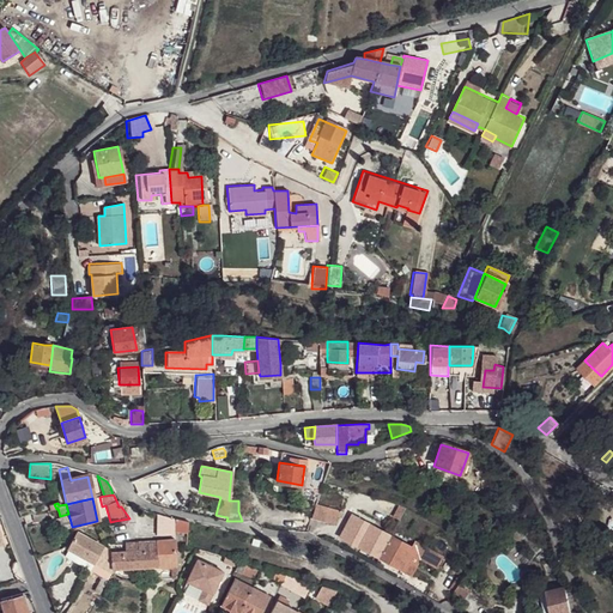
[(338,510),(315,504),(311,519),(334,523),(338,510)]
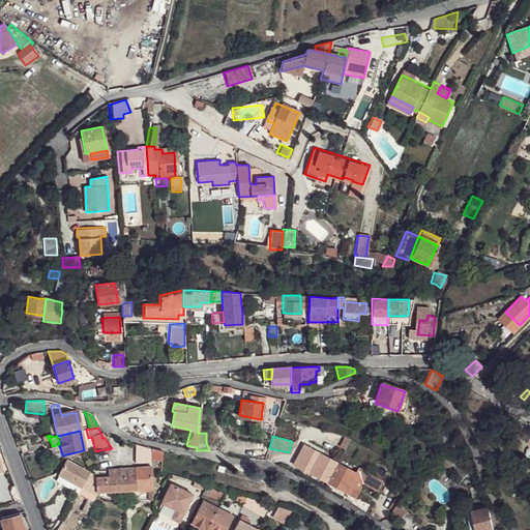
[(344,450),(349,441),(343,438),(337,448),(344,450)]
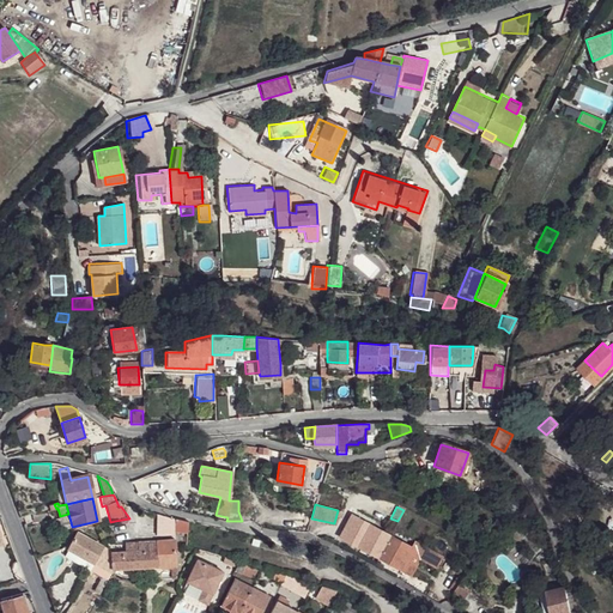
[(46,513),(30,515),(31,523),(48,520),(46,513)]
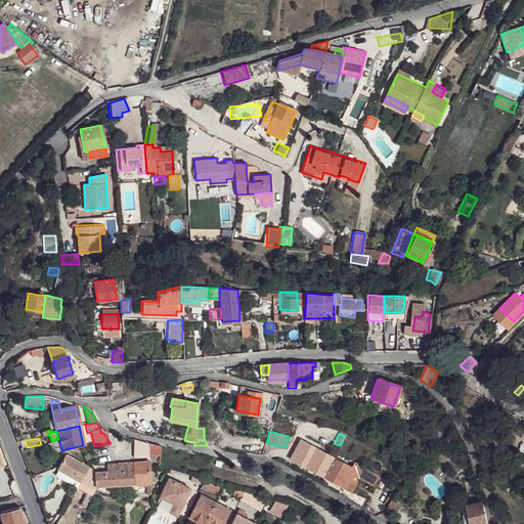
[(60,446),(58,439),(51,441),(52,447),(60,446)]
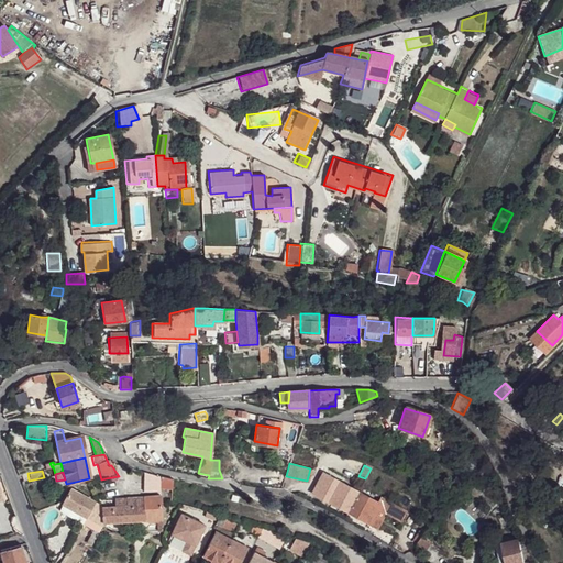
[(328,501),(339,482),(321,473),(310,492),(328,501)]
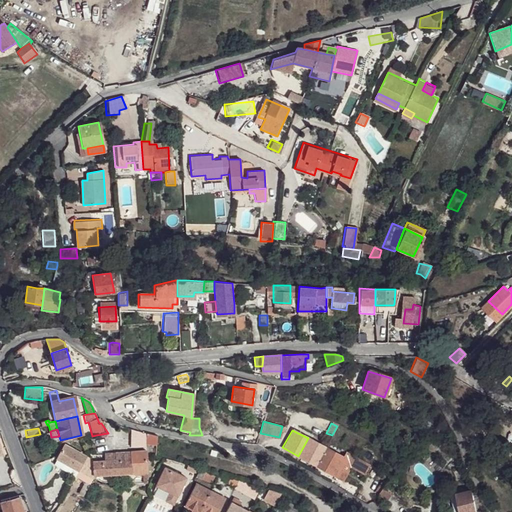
[(141,433),(134,431),(131,444),(143,447),(144,443),(146,433),(143,432),(141,433)]
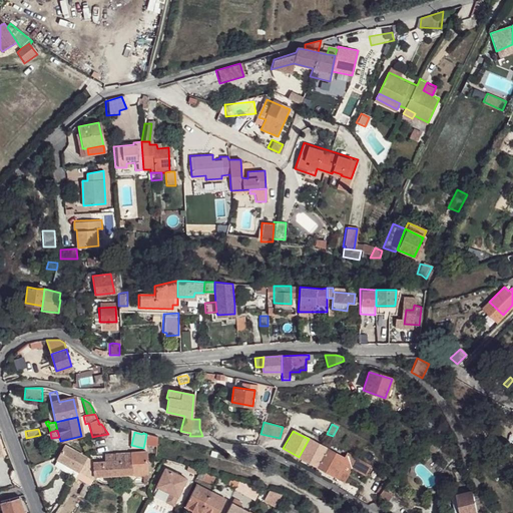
[(154,446),(156,437),(146,434),(144,444),(154,446)]
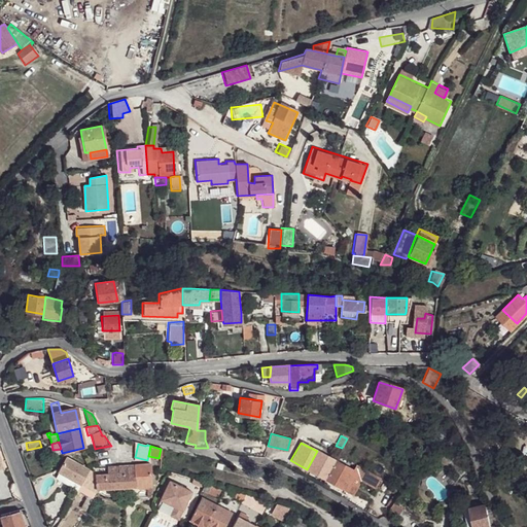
[(307,469),(324,479),(335,460),(317,451),(307,469)]
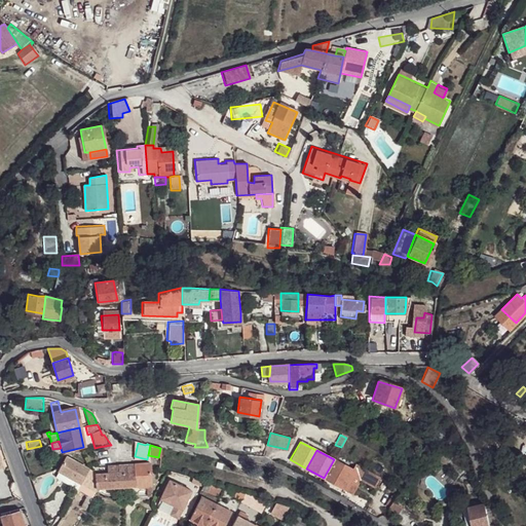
[(65,456),(58,470),(79,483),(81,483),(87,468),(65,456)]
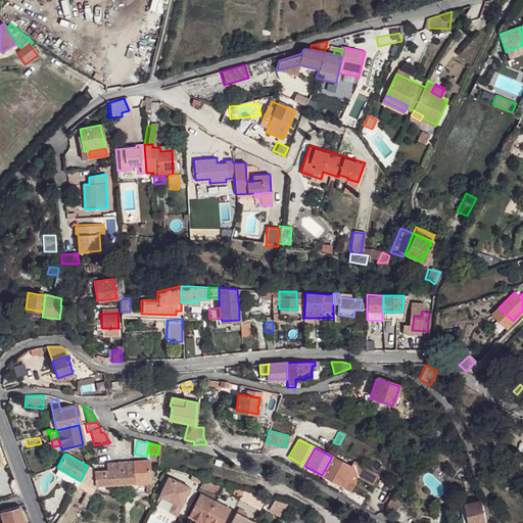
[(332,457),(322,475),(340,484),(349,467),(332,457)]
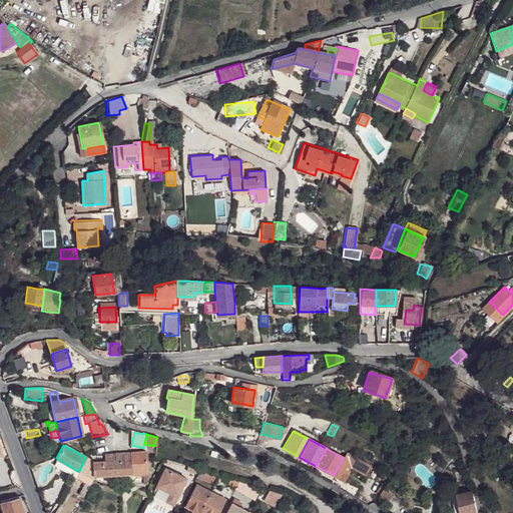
[(132,474),(130,451),(120,452),(120,461),(108,461),(92,462),(85,457),(79,471),(93,479),(94,475),(132,474)]
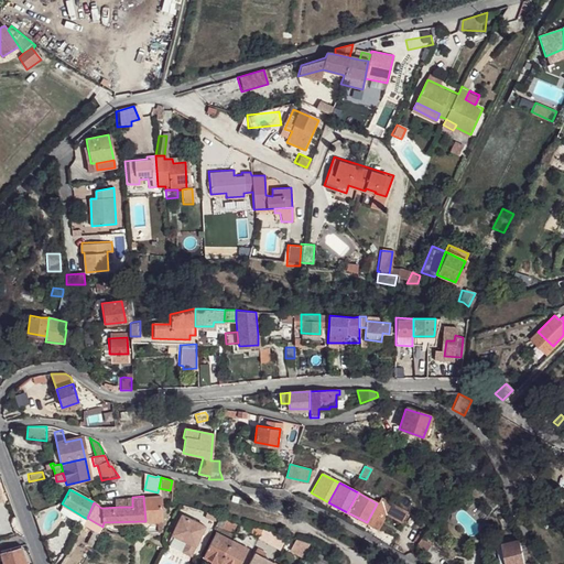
[(162,496),(143,496),(145,521),(163,520),(162,496)]
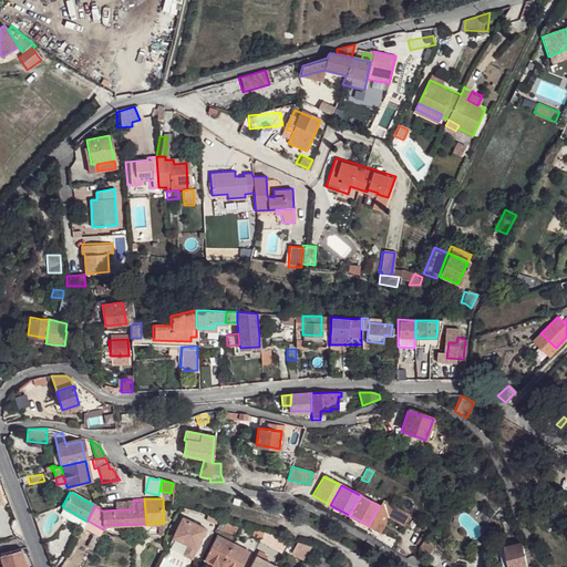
[(120,509),(133,509),(133,500),(120,500),(120,509)]
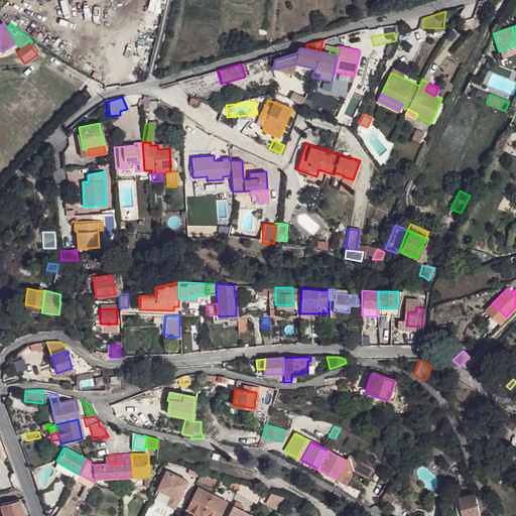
[(345,461),(336,478),(343,482),(353,465),(348,463),(345,461)]
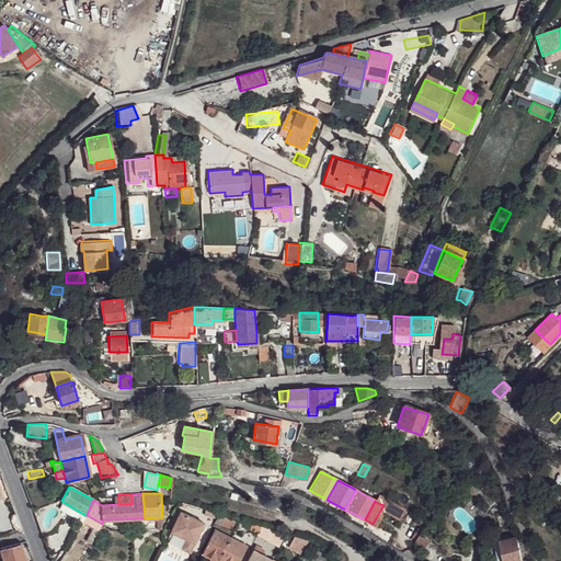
[(401,508),(389,502),(386,507),(385,510),(398,516),(401,508)]
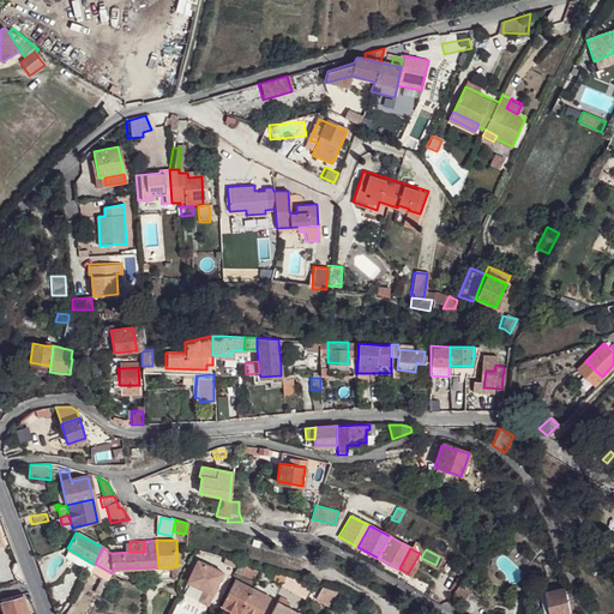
[(181,589),(210,603),(226,570),(197,555),(181,589)]
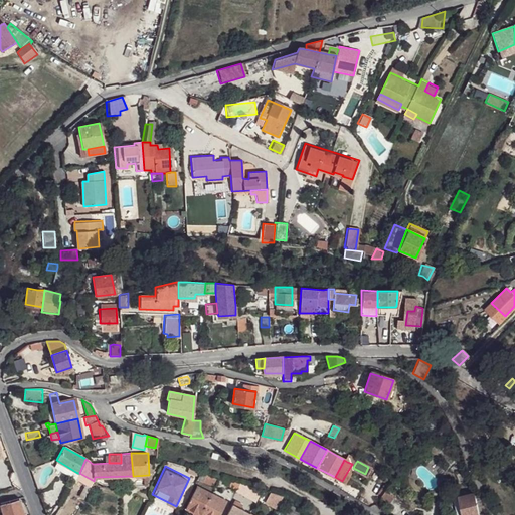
[(77,473),(74,480),(84,485),(90,487),(94,481),(79,473),(77,473)]
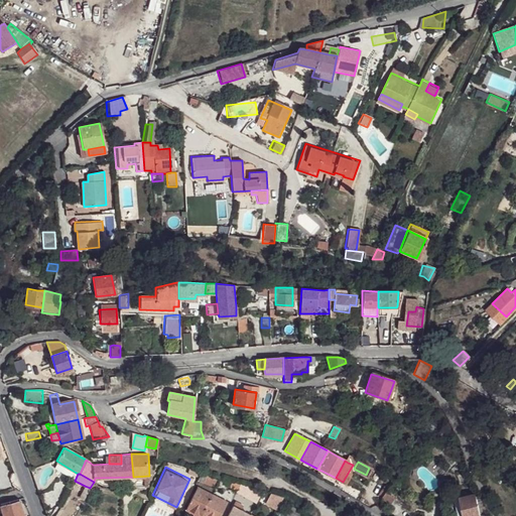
[(202,474),(199,481),(203,482),(213,486),(216,480),(202,474)]
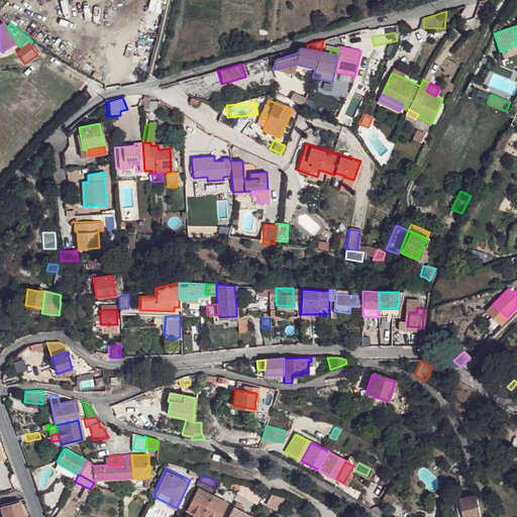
[(393,481),(384,476),(381,481),(391,486),(393,481)]
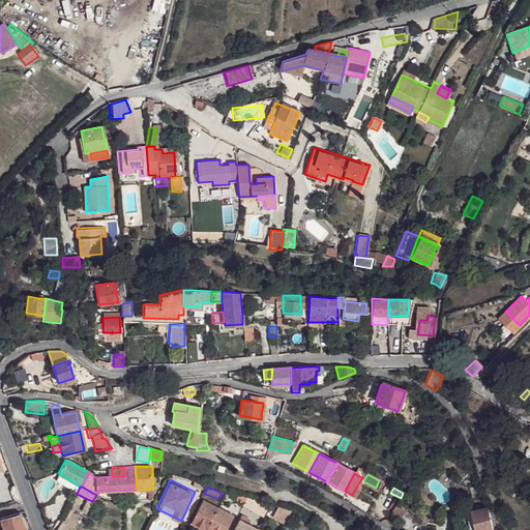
[(257,513),(260,505),(247,498),(243,504),(242,506),(257,513)]
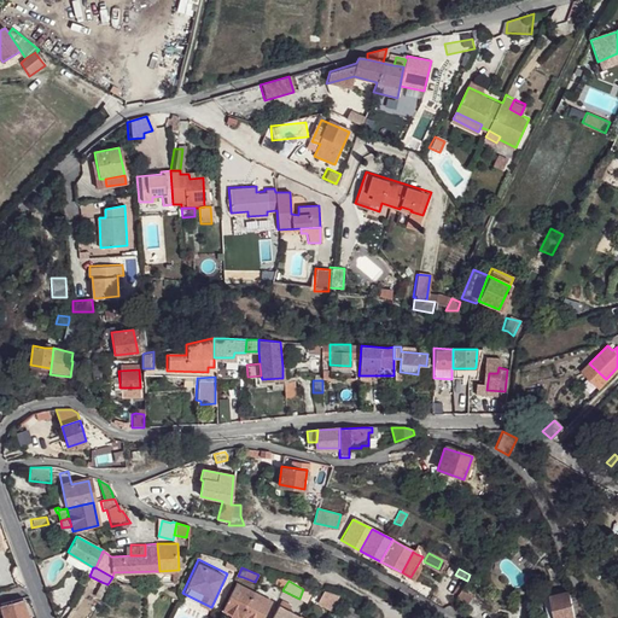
[(108,584),(101,582),(97,593),(103,595),(108,584)]
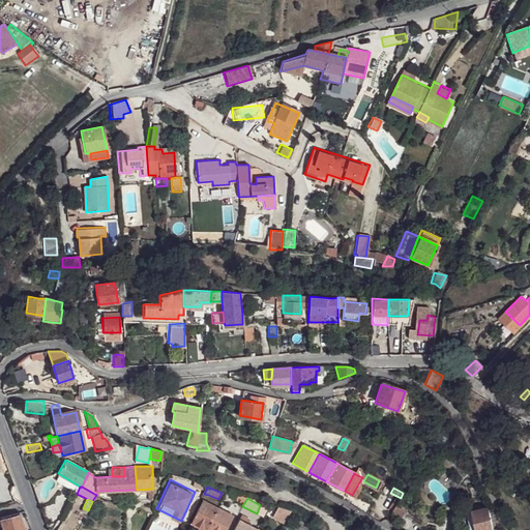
[(203,501),(193,522),(207,529),(226,529),(233,517),(203,501)]
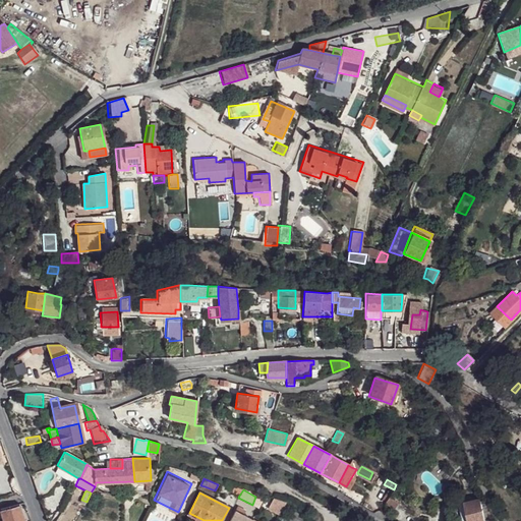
[(413,497),(412,502),(428,507),(429,502),(413,497)]
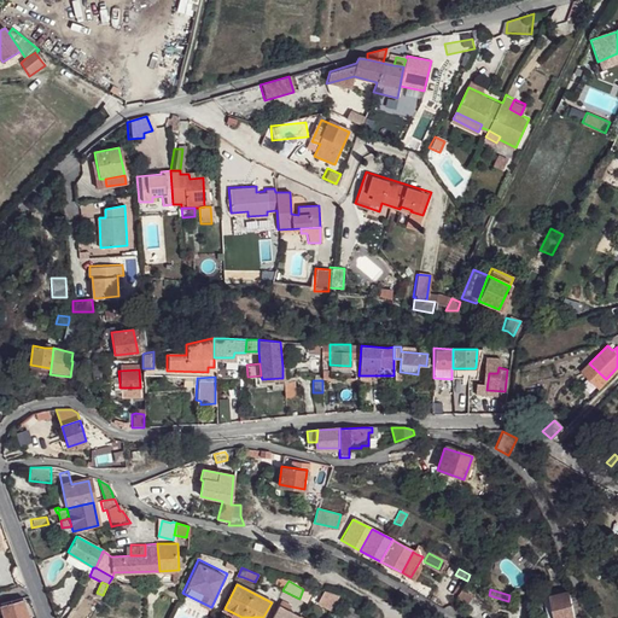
[(567,594),(548,598),(548,600),(552,617),(572,617),(573,617),(570,605),(567,594)]
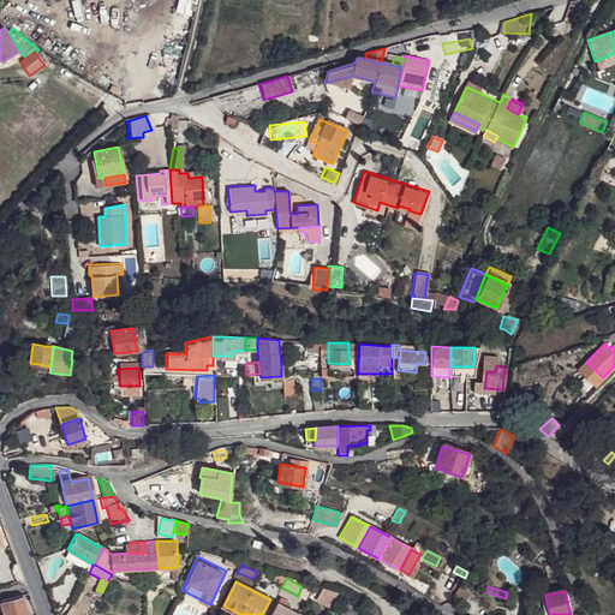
[(30,614),(24,598),(1,604),(5,614),(30,614)]
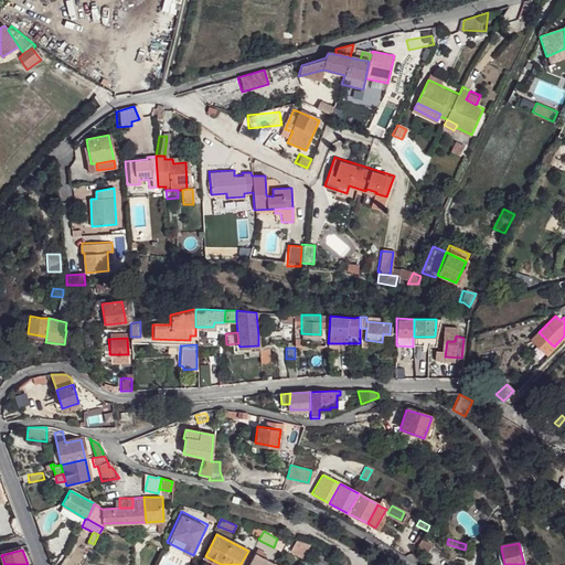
[(525,552),(521,553),(524,564),(531,564),(525,552)]
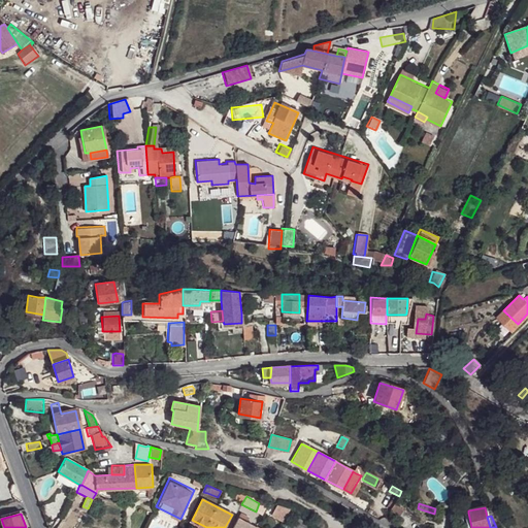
[(232,527),(254,527),(255,527),(238,518),(232,527)]
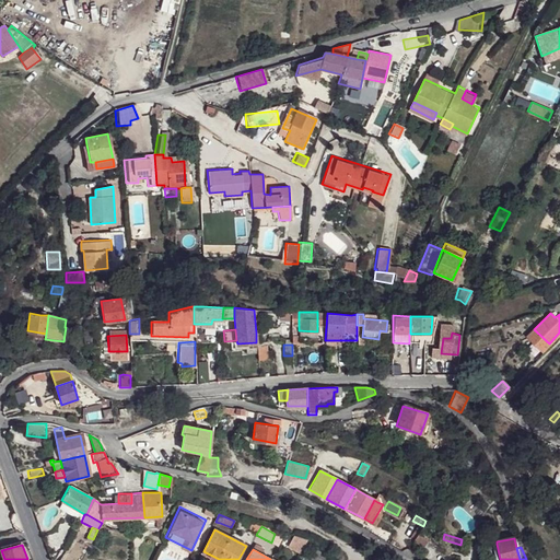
[(313,557),(315,559),(321,559),(324,558),(325,556),(318,550),(313,557)]
